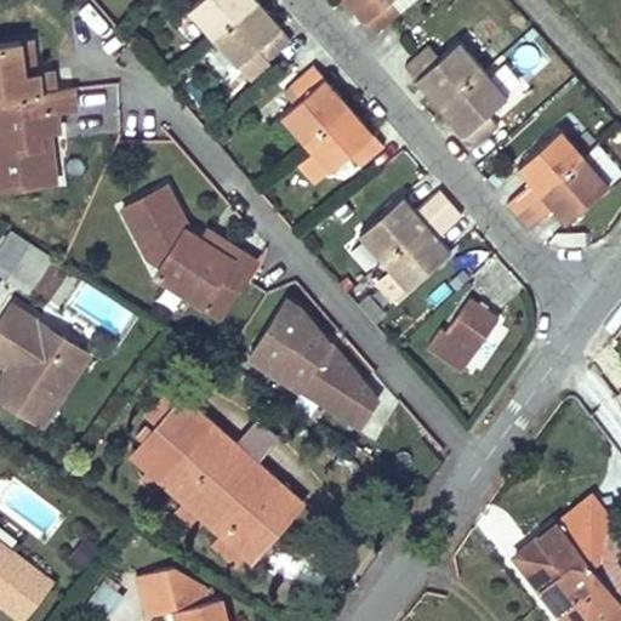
[(255,0),(198,0),(189,9),(214,35),(255,0)]
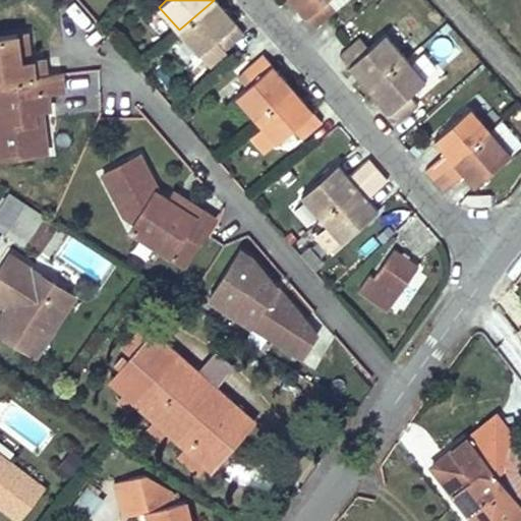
[(244,33),(216,0),(214,0),(179,30),(199,53),(216,40),(225,50),(244,33)]
